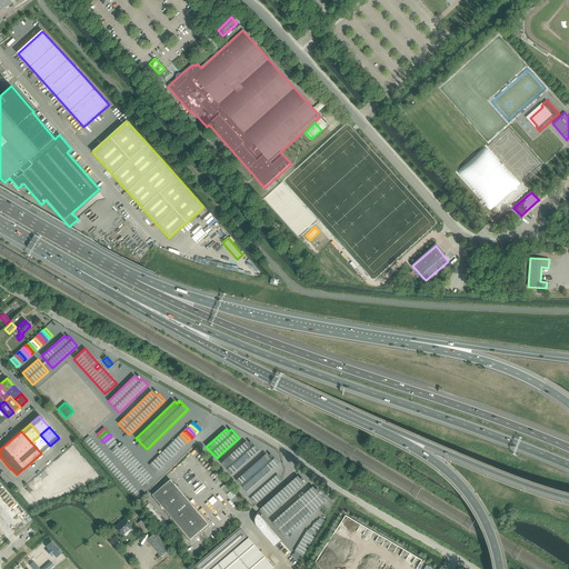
[(50,446),(40,435),(31,442),(41,453),(50,446)]
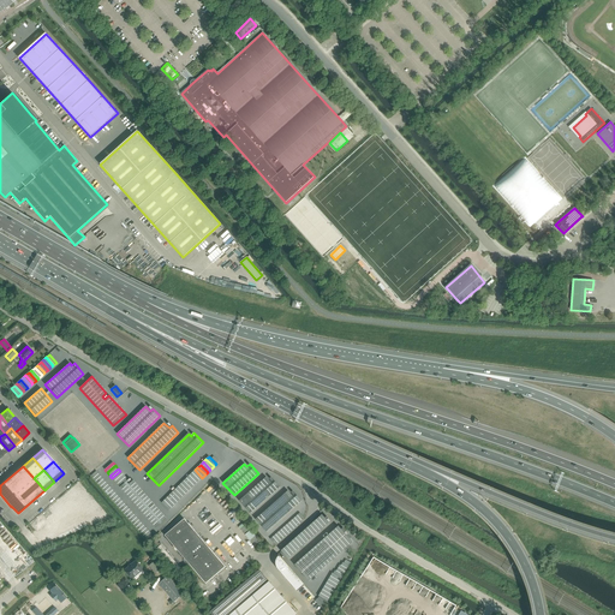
[(195,470),(192,472),(199,481),(202,478),(195,470)]
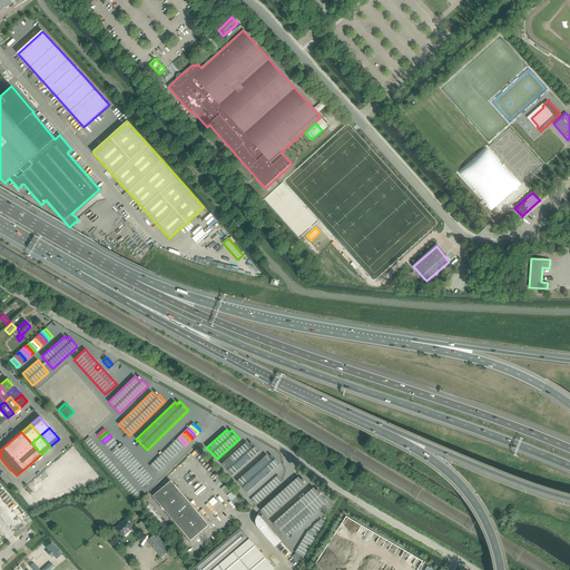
[(111,436),(104,443),(107,446),(114,440),(111,436)]
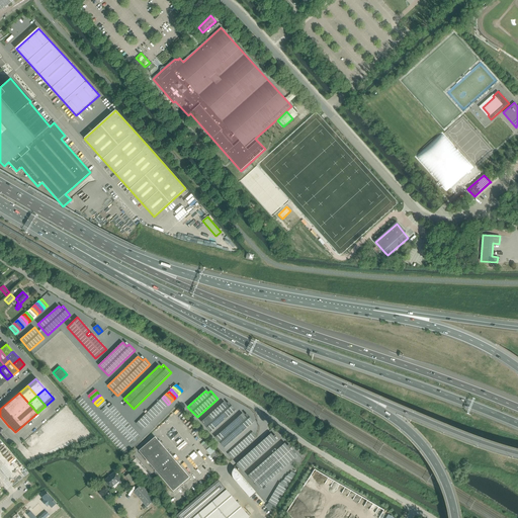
[(162,398),(159,401),(166,407),(168,405),(162,398)]
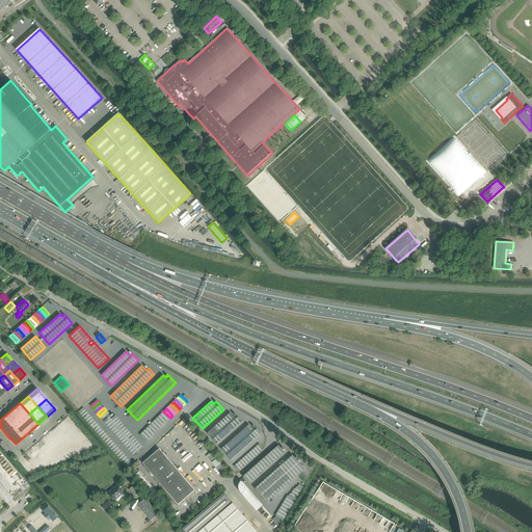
[(106,410),(100,417),(102,419),(108,413),(106,410)]
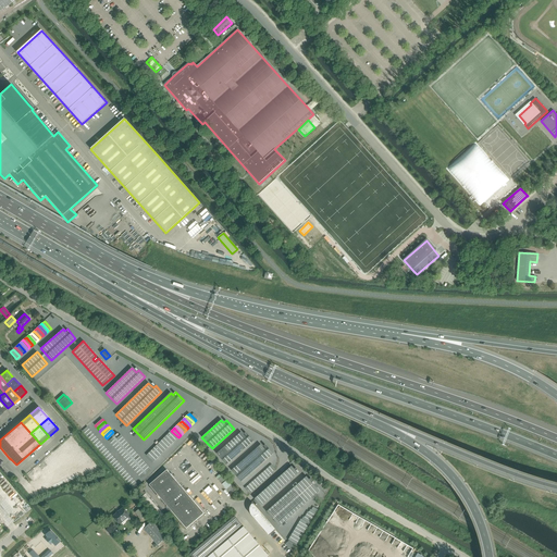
[(171,431),(169,433),(175,440),(178,437),(171,431)]
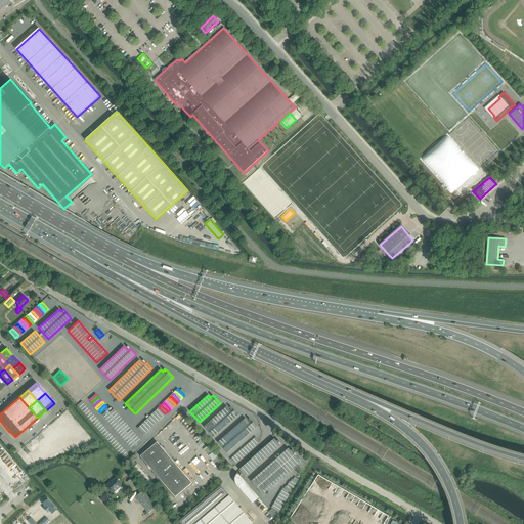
[(106,406),(100,412),(102,415),(110,408),(106,406)]
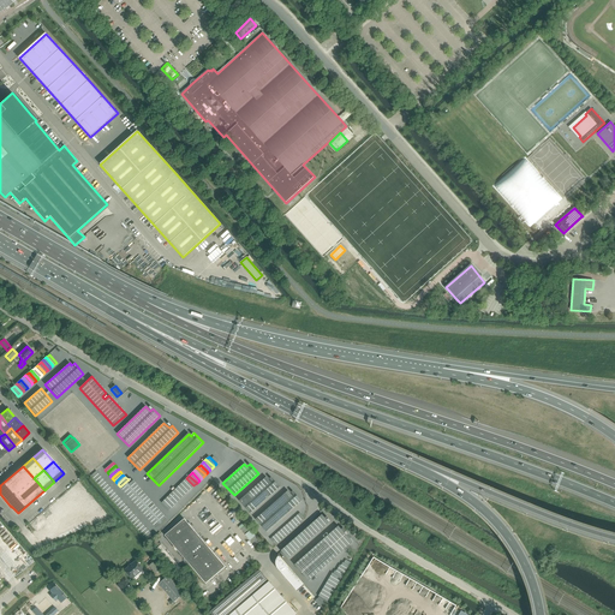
[(267,477),(239,501),(250,513),(280,488),(272,477),(268,479),(267,477)]
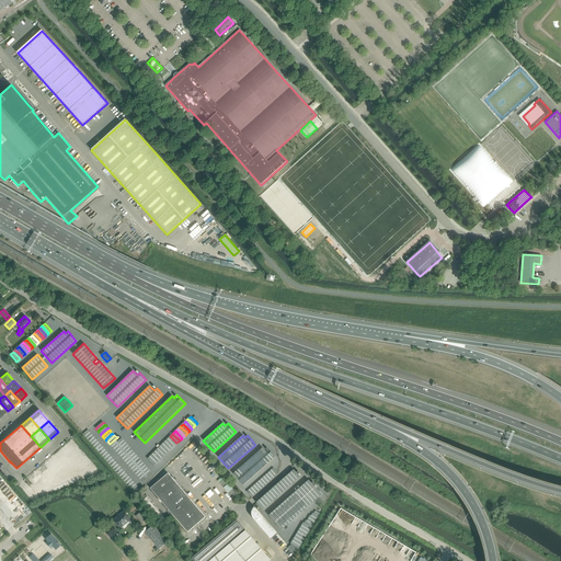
[(117,437),(110,444),(142,481),(152,472),(132,449),(122,438),(121,438),(118,436),(117,438),(117,437)]
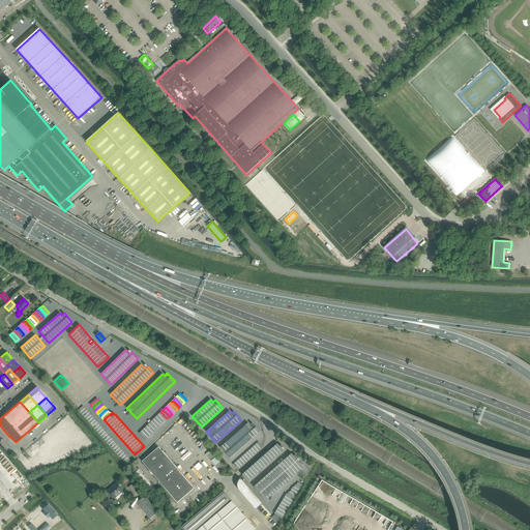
[(160,412),(158,414),(165,421),(167,418),(160,412)]
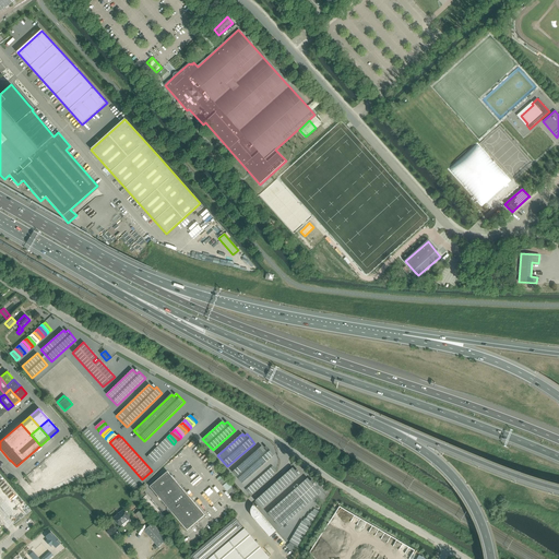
[(167,437),(164,440),(171,447),(174,444),(167,437)]
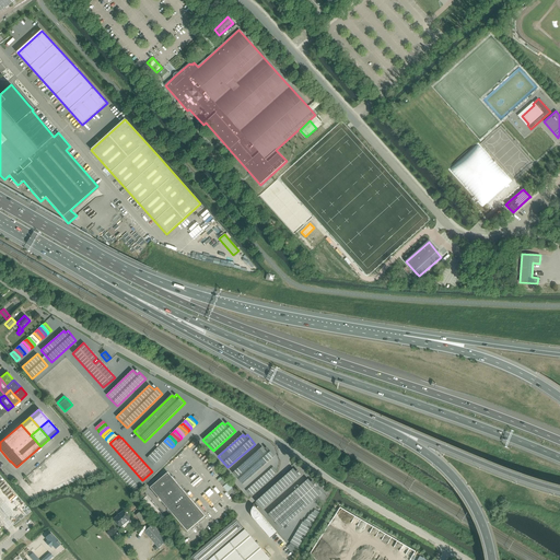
[(164,441),(162,443),(168,450),(172,447),(164,441)]
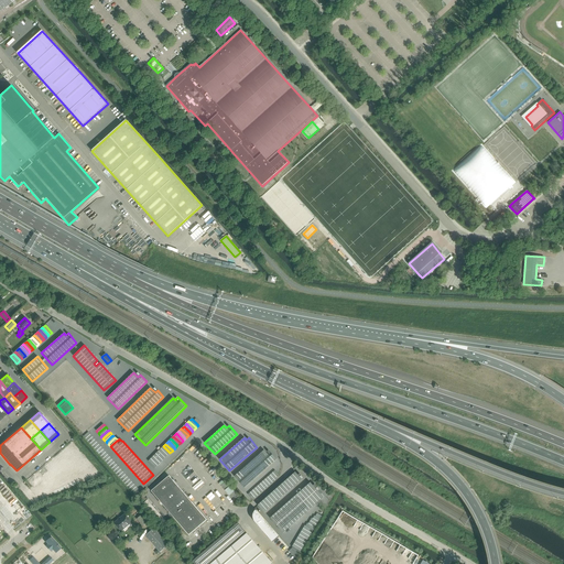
[(163,446),(161,448),(167,456),(170,453),(163,446)]
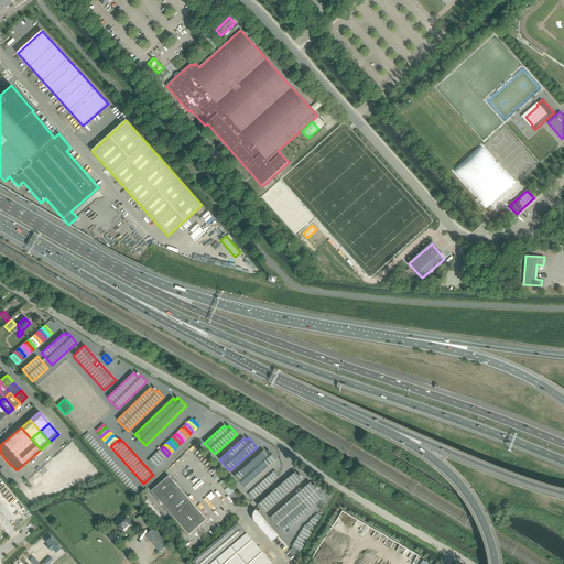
[(161,448),(159,451),(165,458),(167,456),(161,448)]
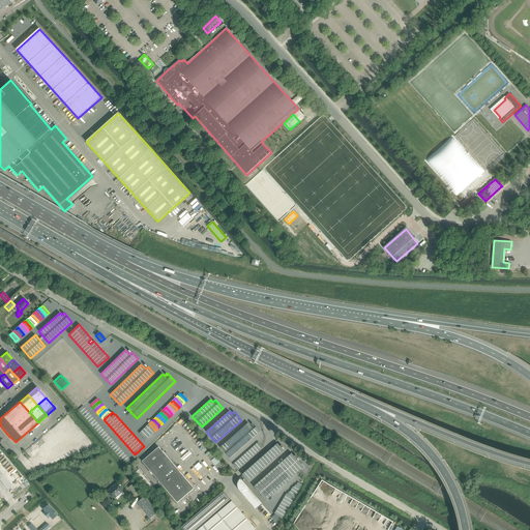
[(248,422),(221,447),(230,459),(260,432),(253,423),(249,425),(248,422)]
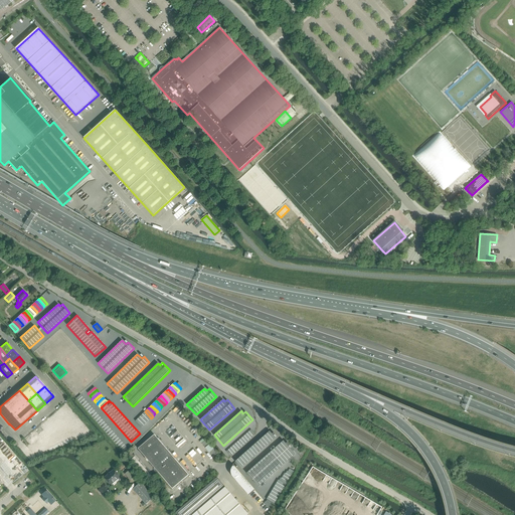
[(145,411),(142,414),(149,420),(151,418),(145,411)]
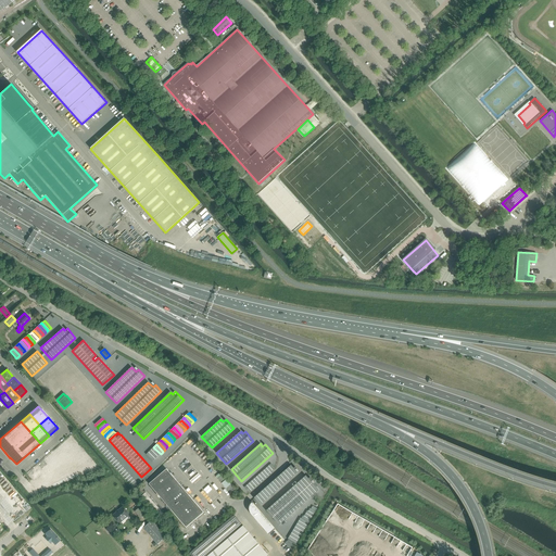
[(153,447),(151,450),(158,457),(161,454),(153,447)]
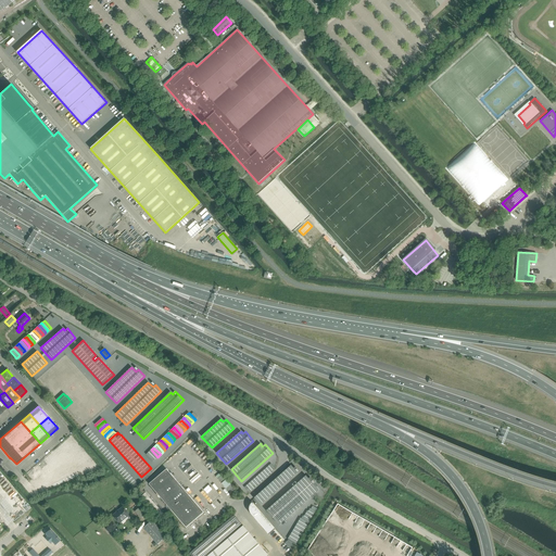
[(151,450),(149,452),(155,459),(158,457),(151,450)]
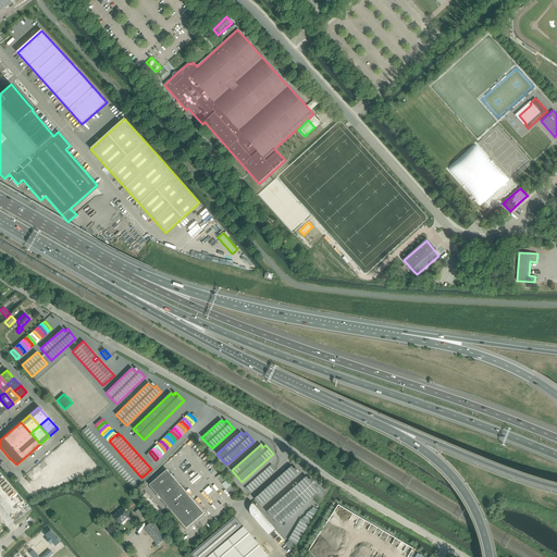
[(149,453),(146,456),(153,462),(156,460),(149,453)]
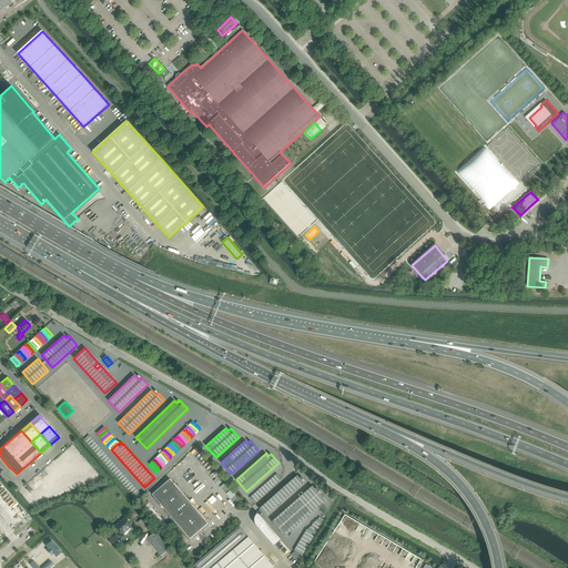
[(296,476),(260,509),(266,516),(303,484),(305,482),(303,478),(302,480),(297,475),(296,476)]
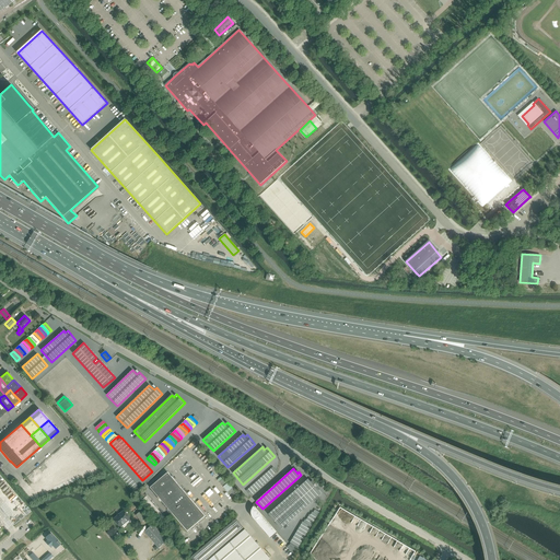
[(205,516),(167,473),(150,488),(187,532),(195,525),(197,526),(199,525),(197,523),(205,516)]
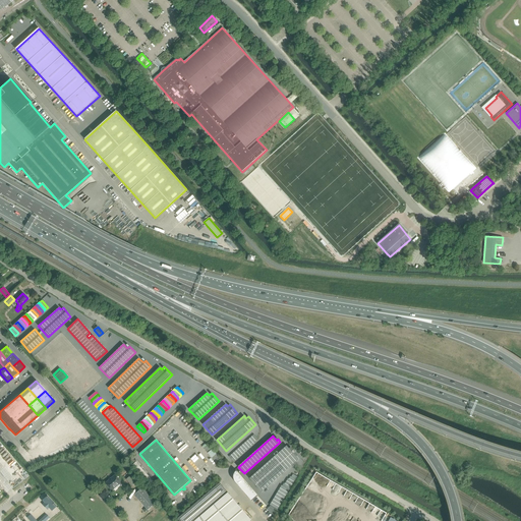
[(287,446),(249,478),(262,493),(299,459),(294,454),(295,452),(293,450),(291,451),(287,446)]
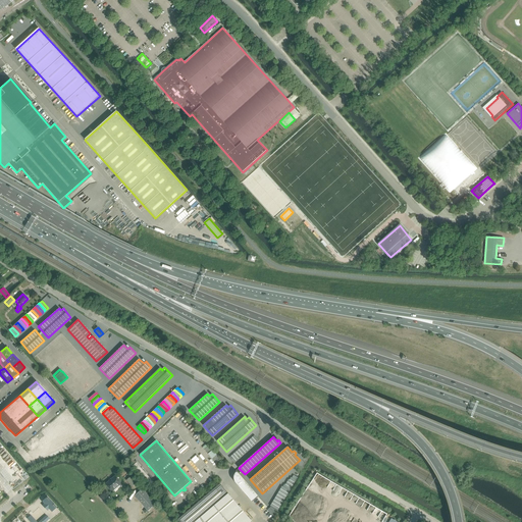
[(258,497),(236,470),(237,472),(236,473),(235,475),(235,476),(233,478),(235,480),(235,481),(236,483),(252,502),(258,497)]
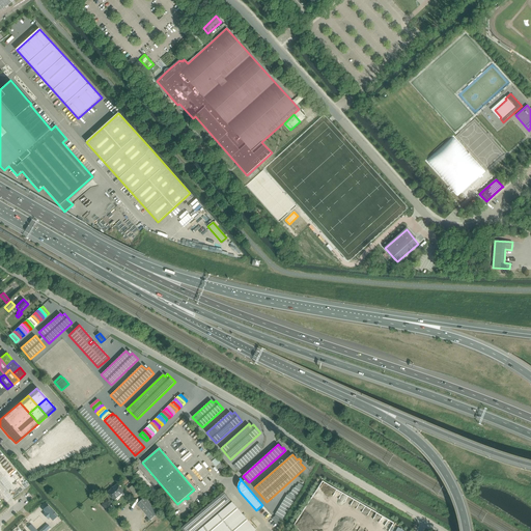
[(114,499),(123,492),(124,494),(124,495),(126,494),(117,484),(108,493),(116,502),(116,501),(114,499)]
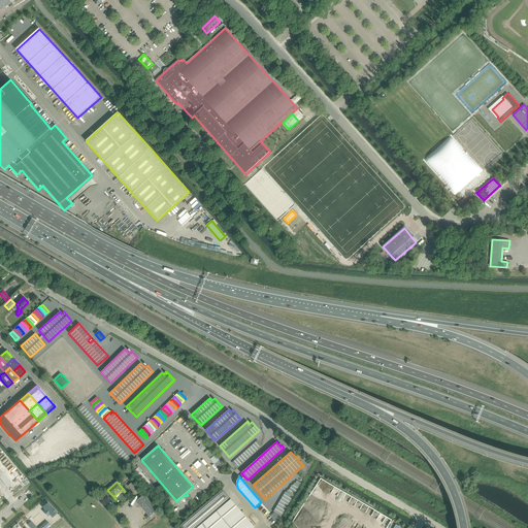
[(138,488),(133,482),(128,486),(133,492),(138,488)]
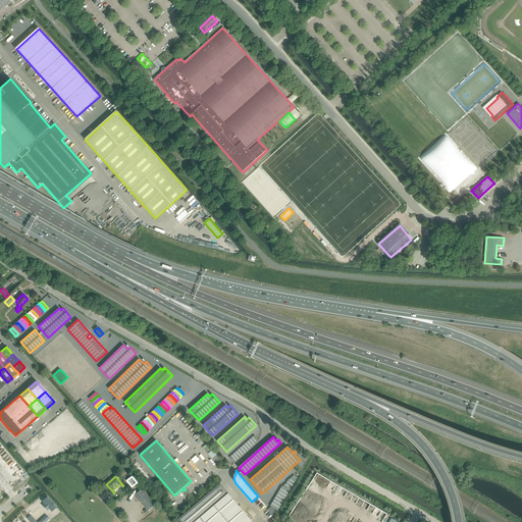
[(252,521),(219,483),(177,520),(179,521),(252,521)]
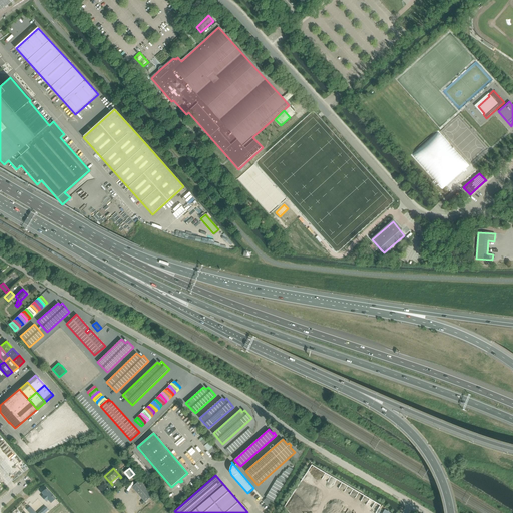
[(153,496),(140,481),(132,488),(145,503),(153,496)]
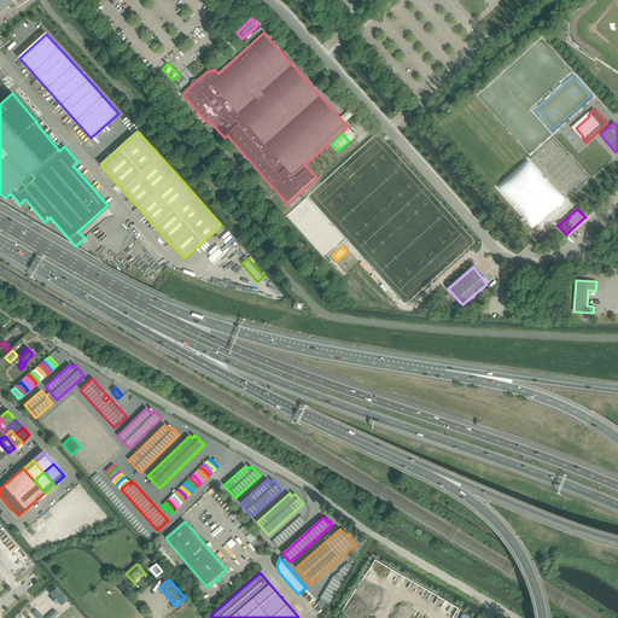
[(56,589),(51,594),(53,596),(51,599),(56,604),(59,601),(62,605),(66,600),(56,589)]
